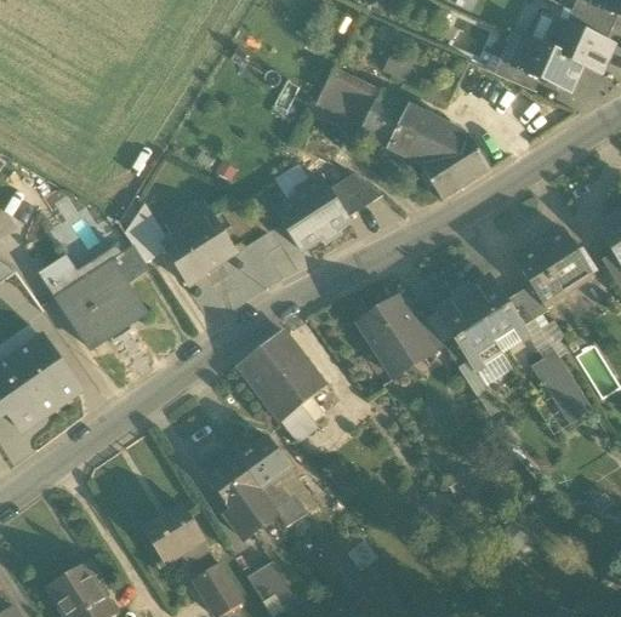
[(576,0),(571,10),(611,28),(617,15),(596,5),(596,4),(587,0),(576,0)]
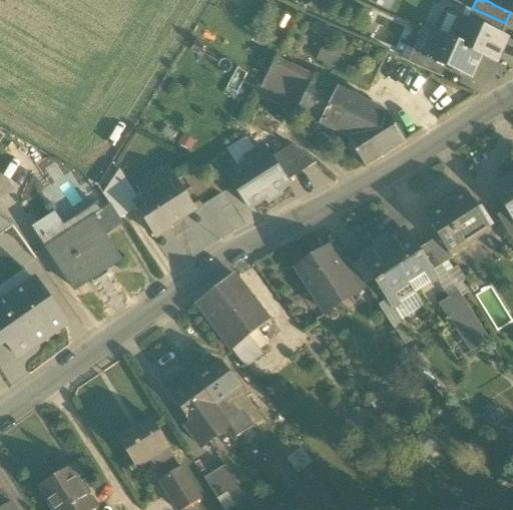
[(512,13),(512,0),(493,0),(492,3),(492,4),(510,12),(512,13)]
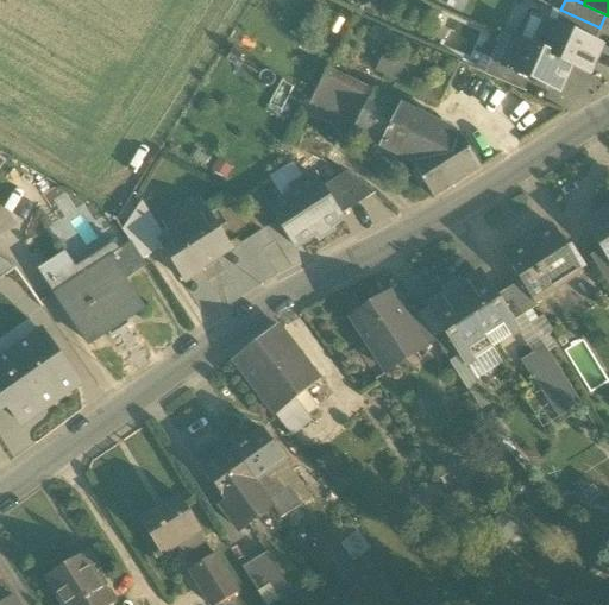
[(594,41),(600,27),(560,10),(554,23),(594,41)]
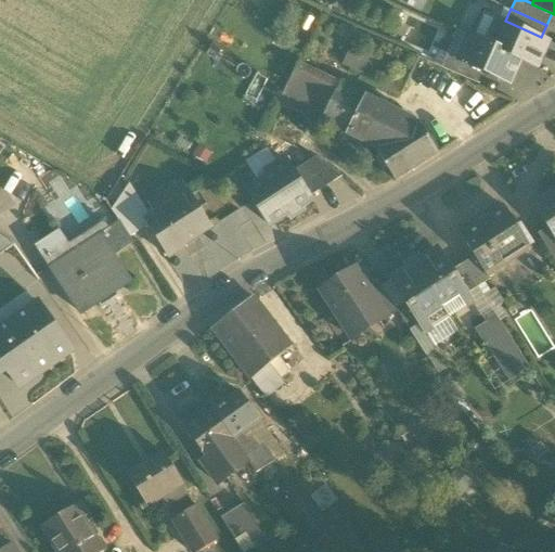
[(487,41),(498,17),(485,11),(474,35),(487,41)]
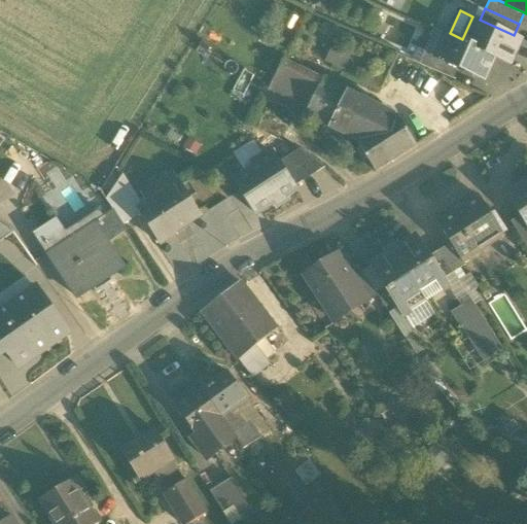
[(472,16),(462,39),(450,33),(447,32),(436,55),(435,56),(457,66),(483,77),(493,55),(508,62),(520,37),(514,35),(480,20),(472,16)]
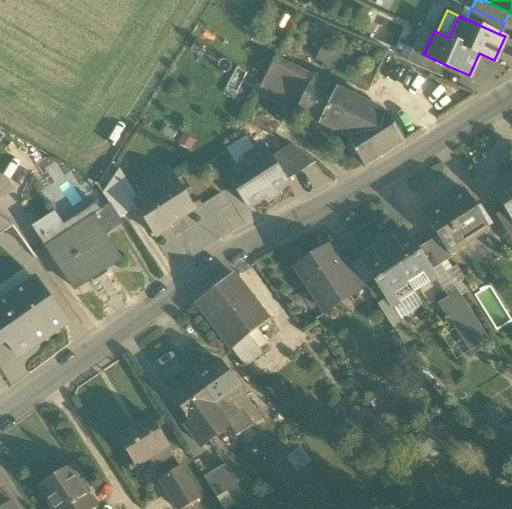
[(422,26),(412,48),(424,53),(434,31),(422,26)]
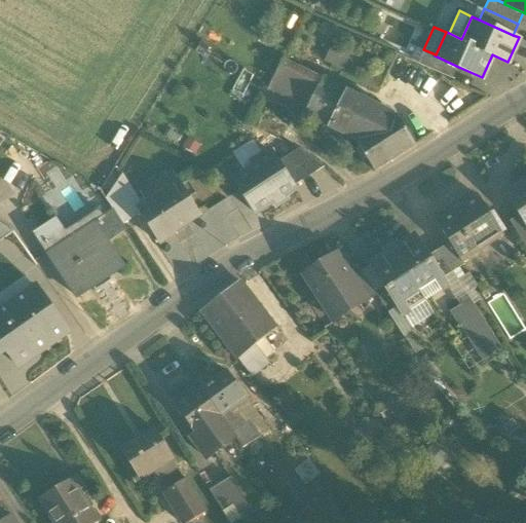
[(326,60),(343,68),(350,51),(333,43),(329,52),(326,60)]
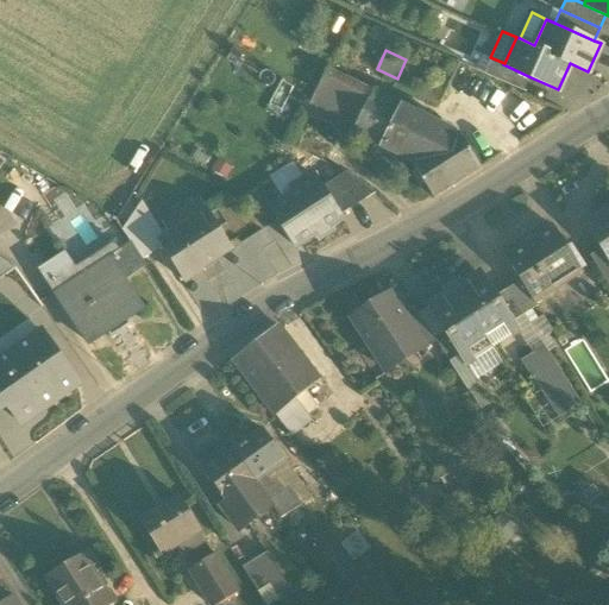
[(484,71),(523,89),(528,76),(503,64),(504,63),(490,57),(484,71)]
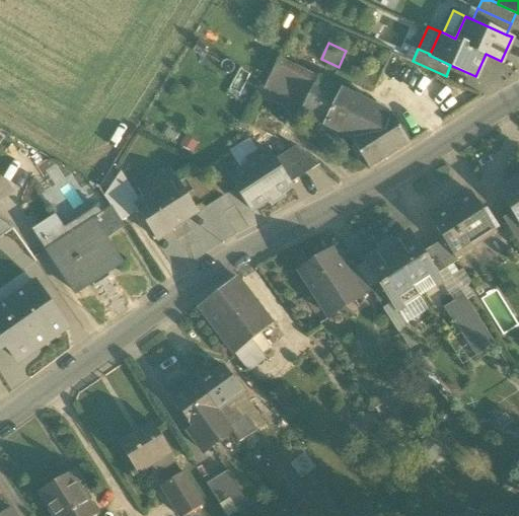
[(261,93),(299,113),(315,81),(276,61),(261,93)]
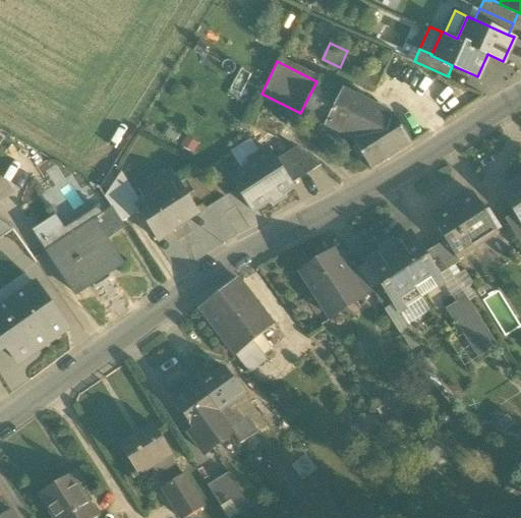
[(300,113),(325,125),(343,89),(319,76),(316,81),(300,113)]
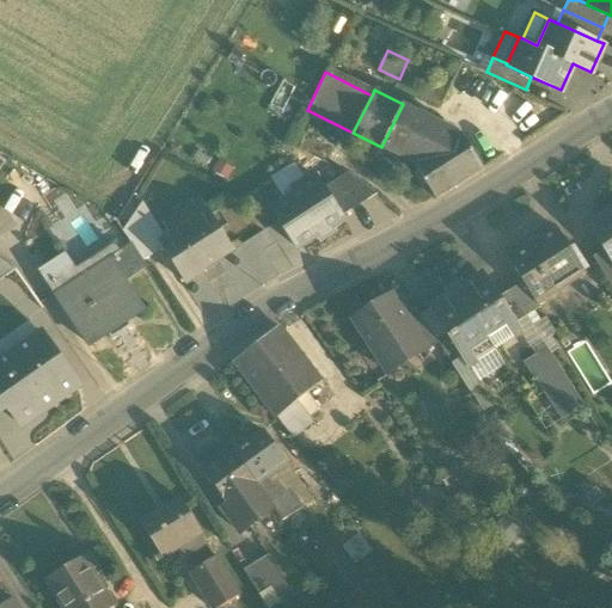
[(403,104),(381,147),(378,154),(398,165),(403,157),(415,163),(436,197),(483,167),(460,133),(403,104)]
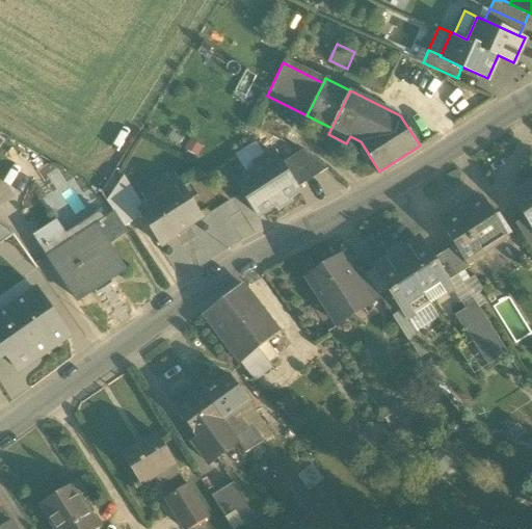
[(301,149),(281,162),(296,187),(328,167),(301,149)]
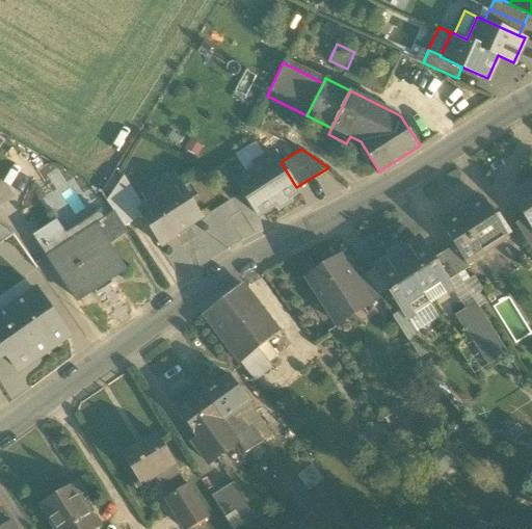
[(281,162),(273,151),(256,162),(258,166),(237,180),(259,214),(275,204),(289,195),(298,189),(296,187),(281,162)]
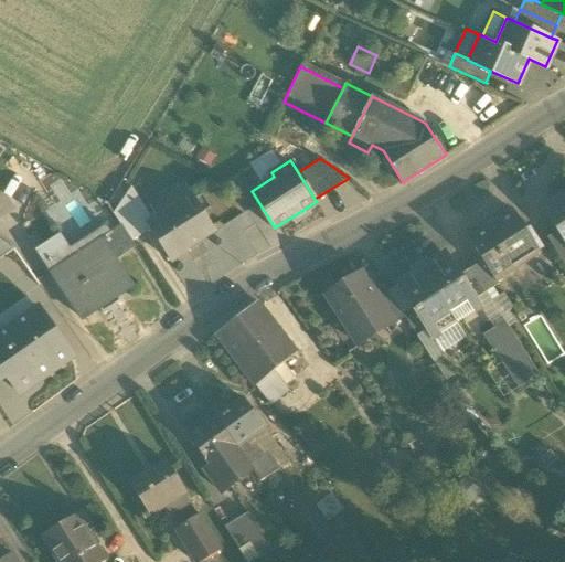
[(113,210),(120,223),(129,236),(151,223),(149,220),(152,218),(130,181),(113,210)]
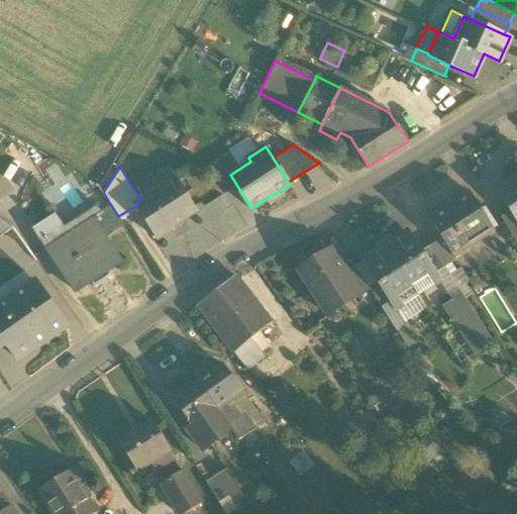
[(137,187),(143,197),(176,177),(170,167),(137,187)]
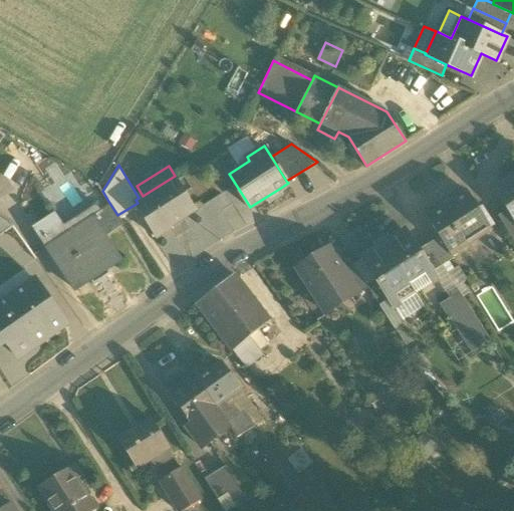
[(513,173),(494,186),(508,208),(513,217),(513,173)]
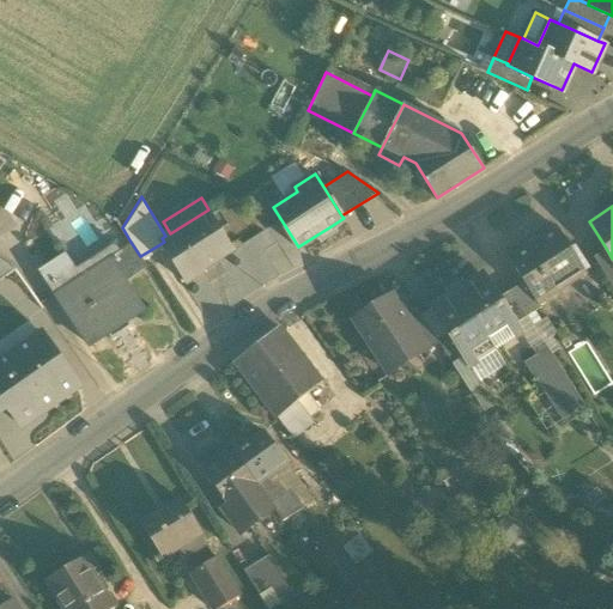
[(164,242),(187,279),(205,267),(204,266),(235,247),(211,208),(208,209),(170,233),(165,236),(162,238),(164,242)]
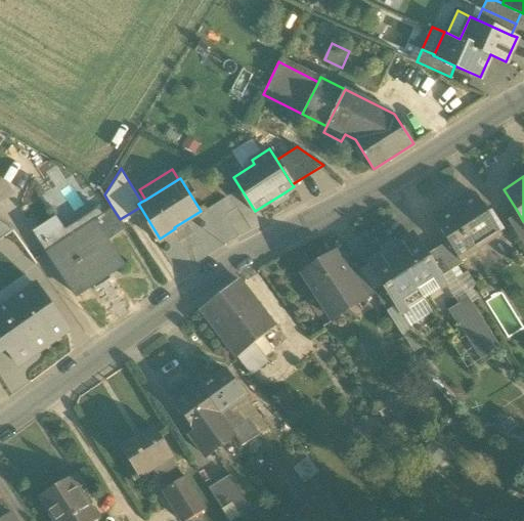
[(285,192),(271,201),(275,207),(289,199),(285,192)]
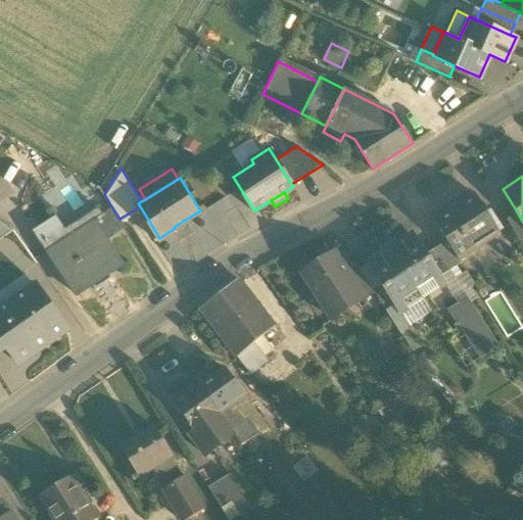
[(446,239),(458,257),(459,256),(477,244),(473,240),(494,226),(497,231),(500,230),(475,193),(434,220),(446,239)]
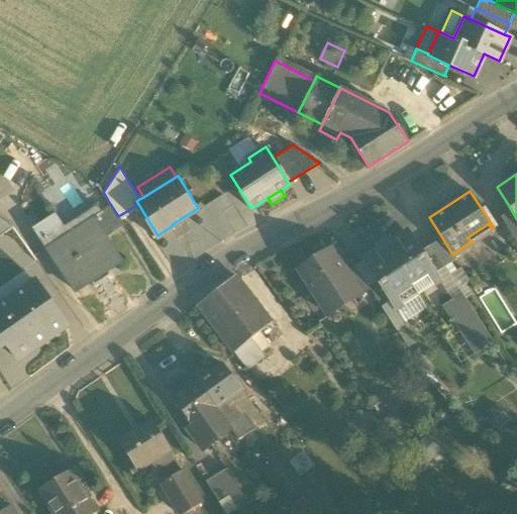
[(65,225),(62,221),(59,224),(66,235),(75,229),(79,235),(94,225),(89,219),(101,210),(97,204),(65,225)]
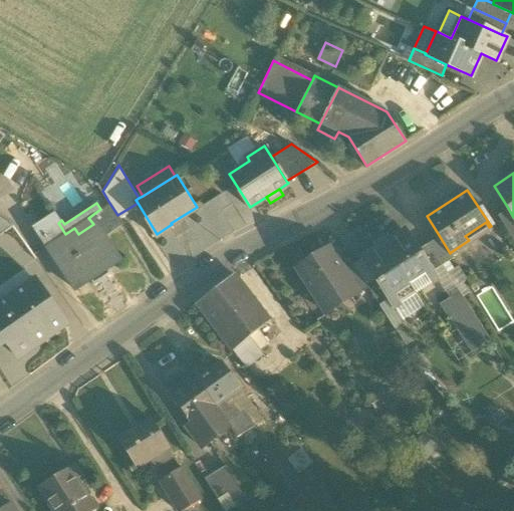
[(122,223),(117,215),(109,203),(100,209),(88,218),(93,224),(95,223),(104,236),(122,223)]
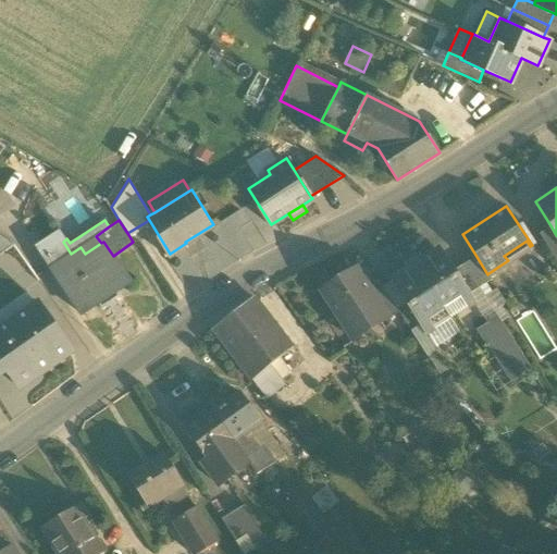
[(540,232),(556,259),(556,235),(551,225),(540,232)]
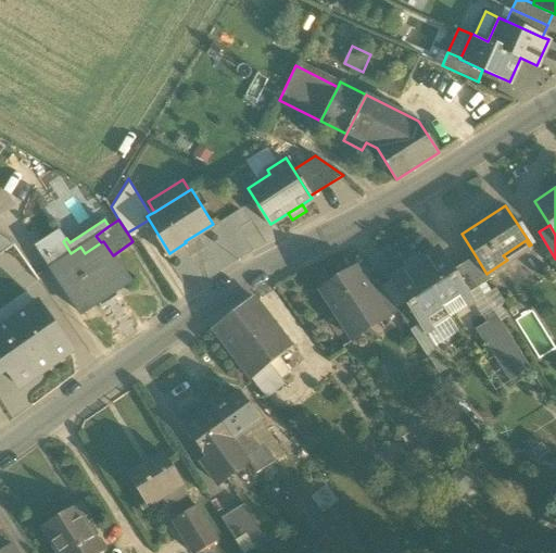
[(58,233),(37,247),(42,254),(63,241),(58,233)]
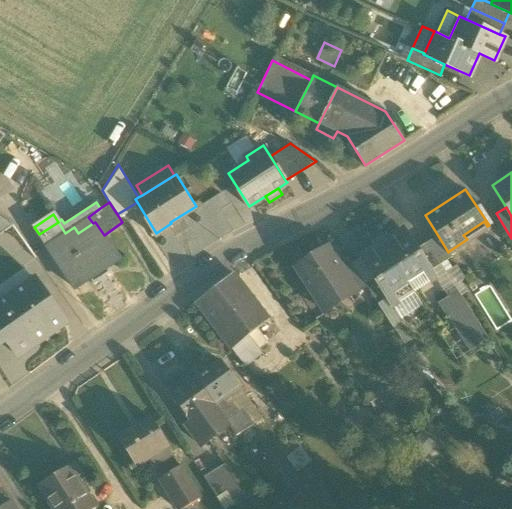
[(0,216),(0,232),(12,224),(0,216)]
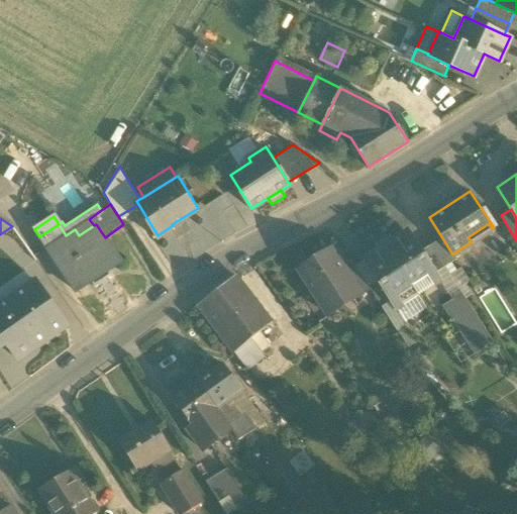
[(468,237),(472,241),(492,228),(489,223),(468,237)]
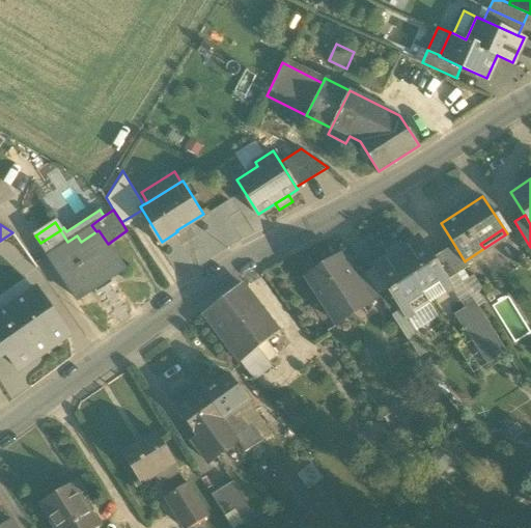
[(60,230),(40,243),(78,298),(99,284),(96,282),(122,265),(108,244),(99,230),(96,231),(81,242),(77,235),(67,242),(60,230)]
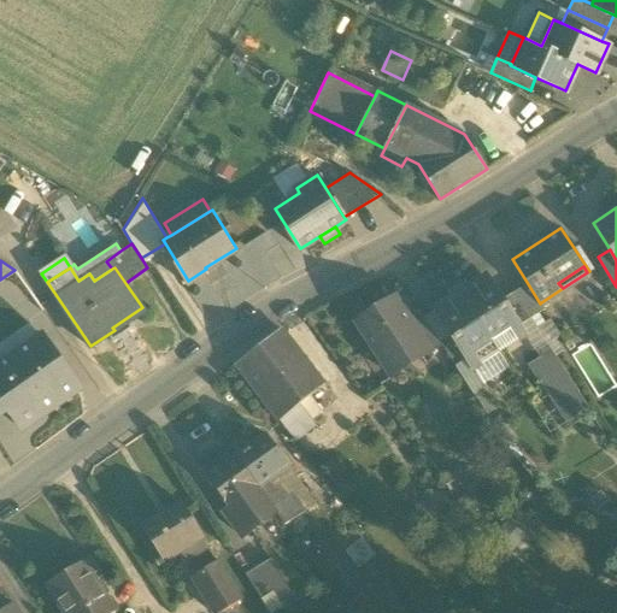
[(500,299),(486,276),(435,308),(450,331),(466,358),(471,365),(498,348),(522,332),(517,325),(500,299)]
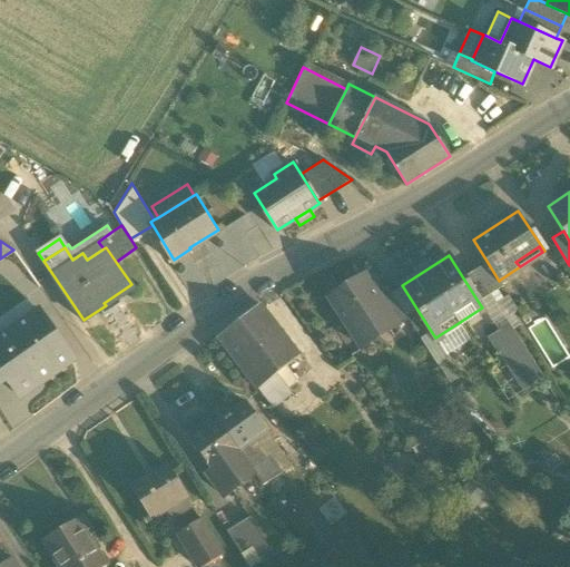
[(499,281),(487,261),(462,276),(478,301),(490,293),(498,287),(503,284),(500,280),(499,281)]
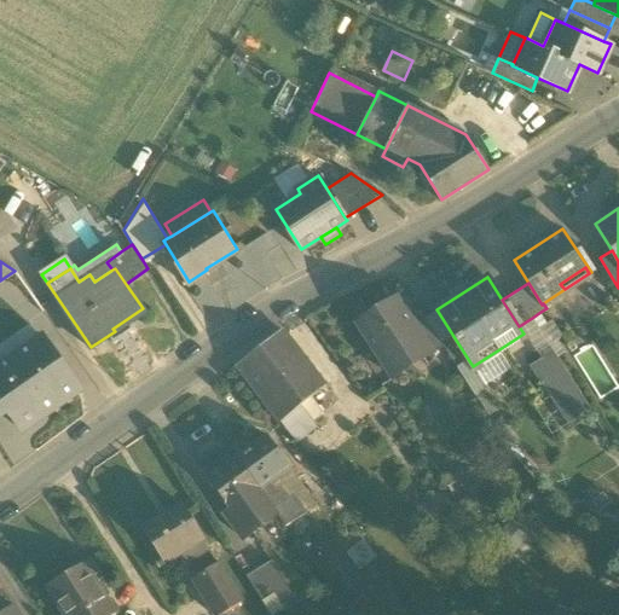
[(358,319),(389,369),(426,344),(408,317),(394,296),(358,319)]
